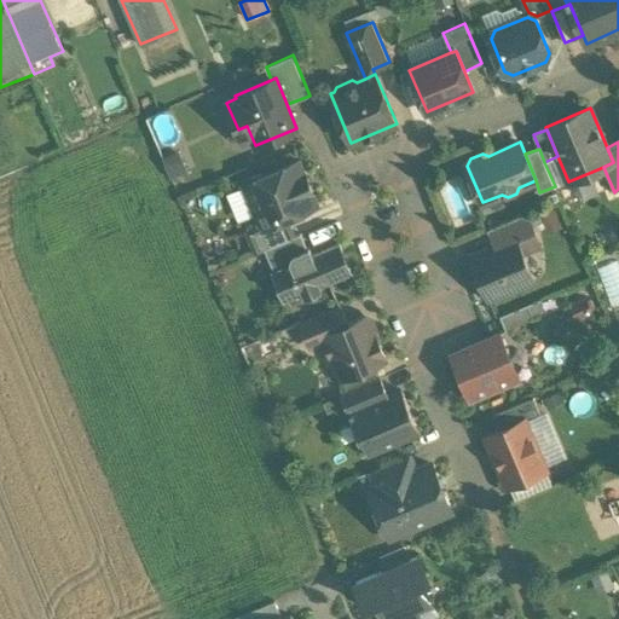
[(172,180),(189,173),(180,151),(163,158),(172,180)]
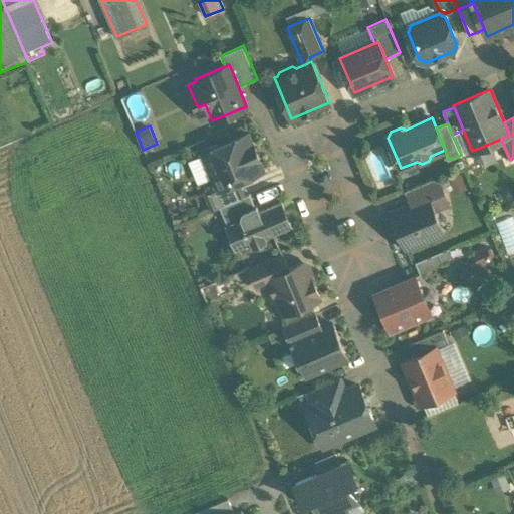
[(247,133),(203,152),(217,185),(219,189),(239,180),(263,170),(258,159),(260,158),(254,144),(252,144),(247,133)]
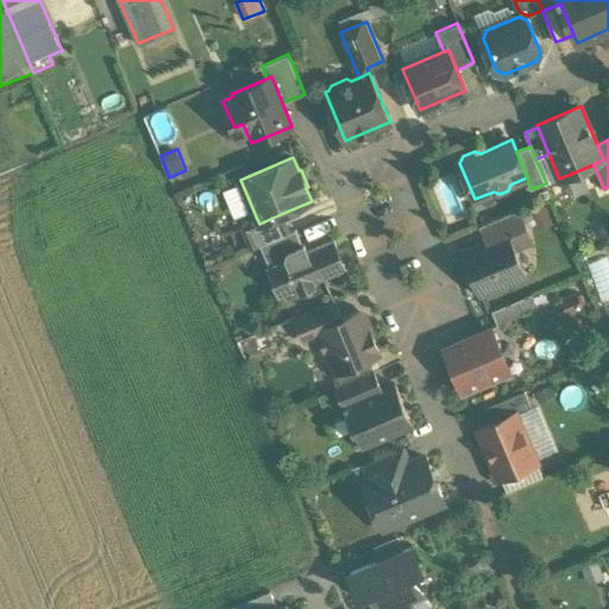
[(520,209),(479,226),(487,243),(508,234),(508,236),(527,227),(520,209)]
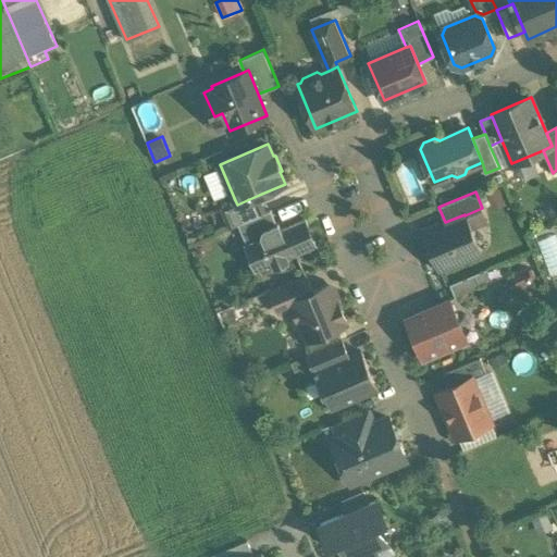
[(259,195),(237,205),(235,200),(221,207),(230,226),(238,223),(265,211),(259,195)]
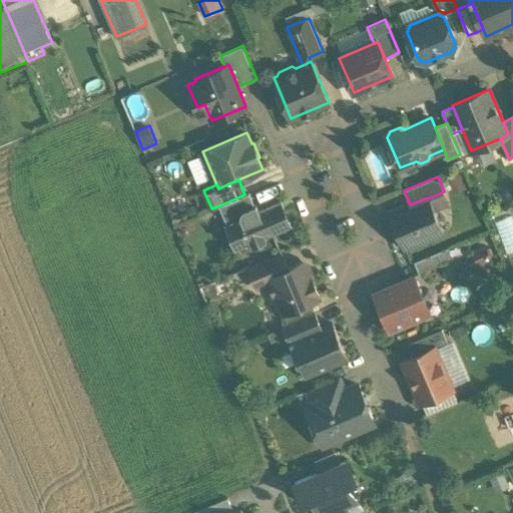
[(244,194),(219,205),(227,223),(241,217),(240,215),(241,211),(243,209),(254,204),(249,192),(244,194)]
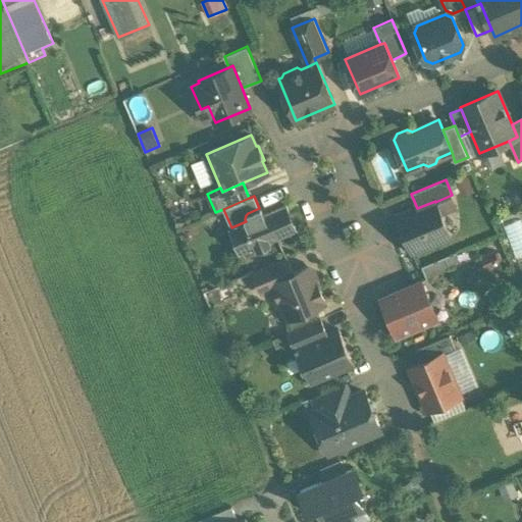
[(417,208),(398,216),(412,250),(450,235),(435,202),(435,201),(417,208)]
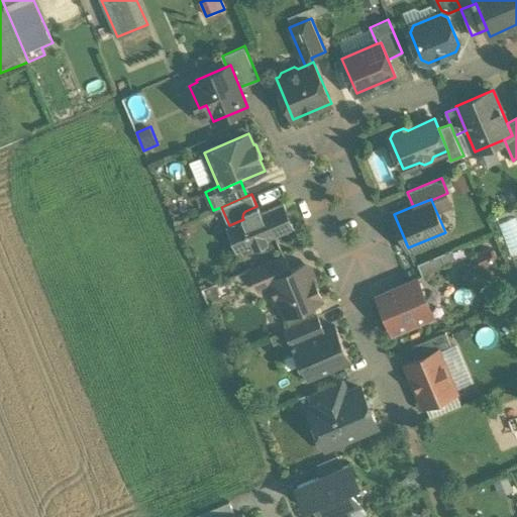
[(256,206),(245,211),(243,213),(242,217),(243,219),(229,225),(227,226),(237,250),(252,243),(254,247),(269,241),(267,238),(294,226),(284,203),(261,212),(259,206),(256,206)]
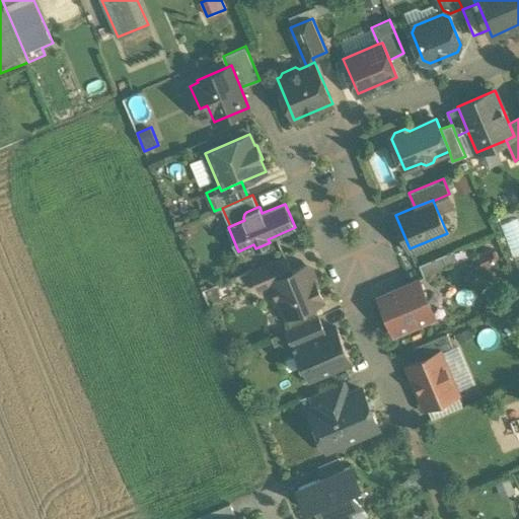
[(453,250),(420,265),(425,277),(458,262),(453,250)]
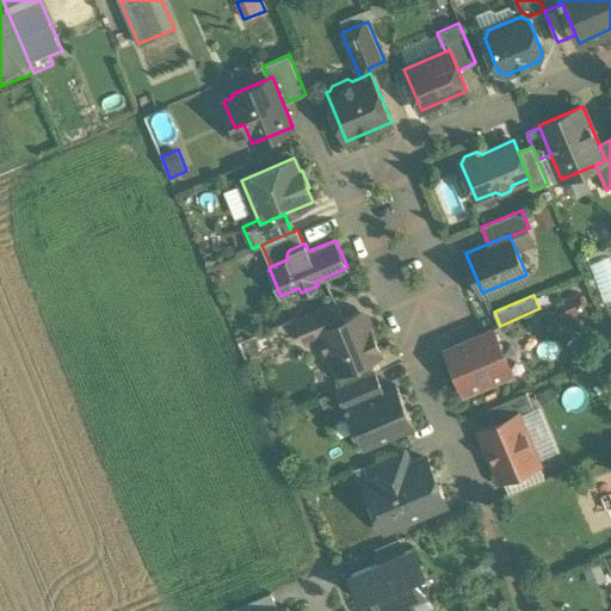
[(335,301),(296,318),(306,341),(316,337),(325,333),(321,323),(341,315),(335,301)]
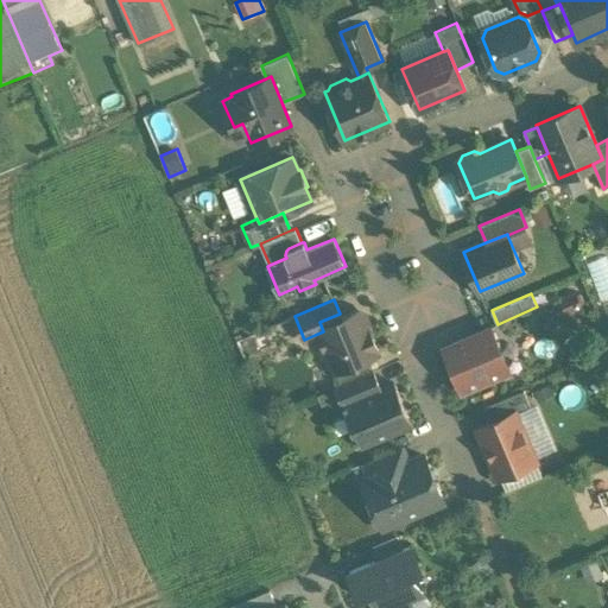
[(365,312),(358,310),(349,312),(349,314),(341,317),(340,314),(320,322),(323,331),(315,335),(323,354),(330,358),(336,371),(379,353),(371,335),(368,320),(365,312)]
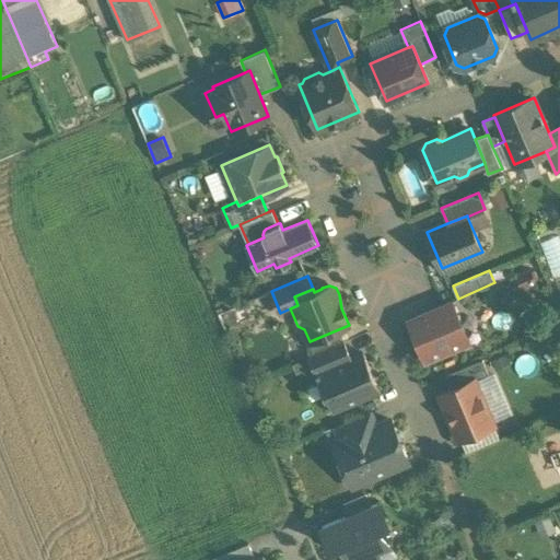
[(452,301),(408,318),(426,359),(469,341),(452,301)]
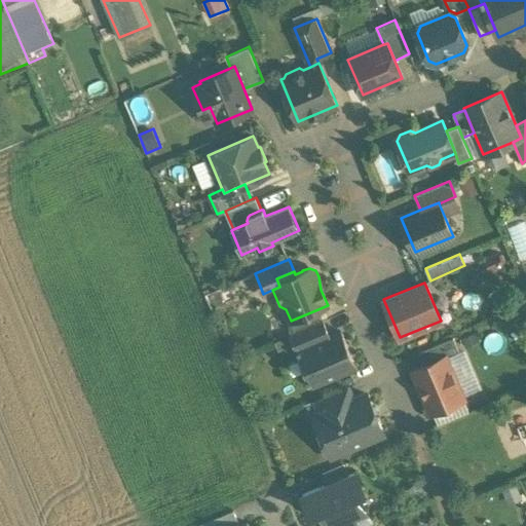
[(324,321),(290,335),(296,350),(330,336),(324,321)]
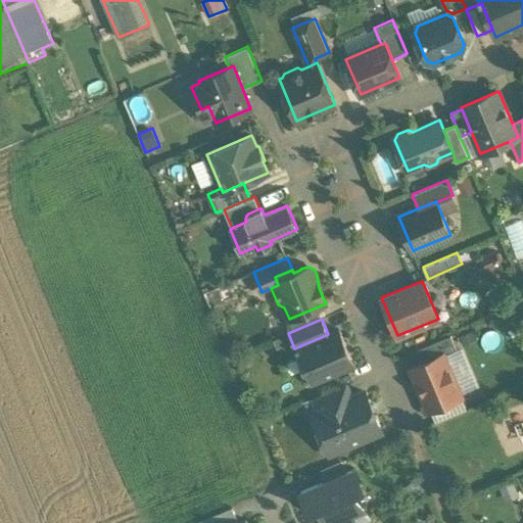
[(339,329),(328,334),(294,348),(310,385),(354,366),(339,329)]
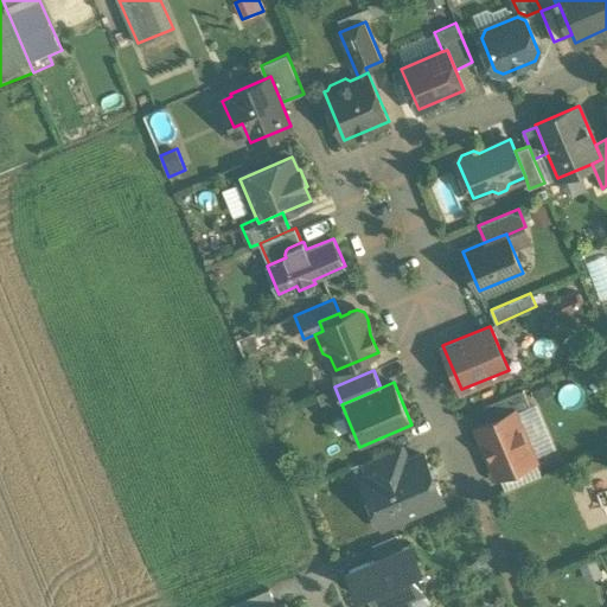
[(523,389),(484,406),(490,421),(515,410),(515,411),(530,406),(523,389)]
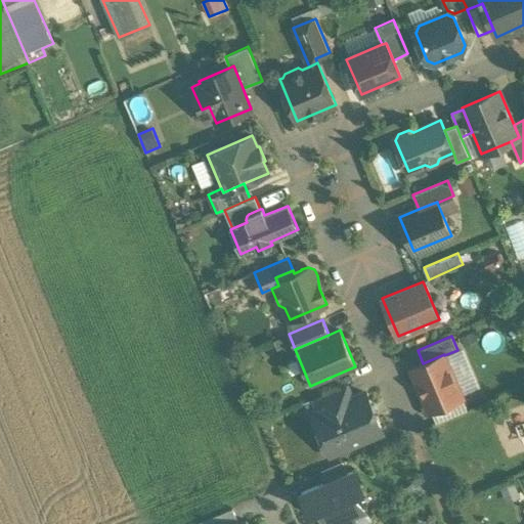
[(423,363),(411,368),(430,410),(462,397),(444,355),(444,354),(423,363)]
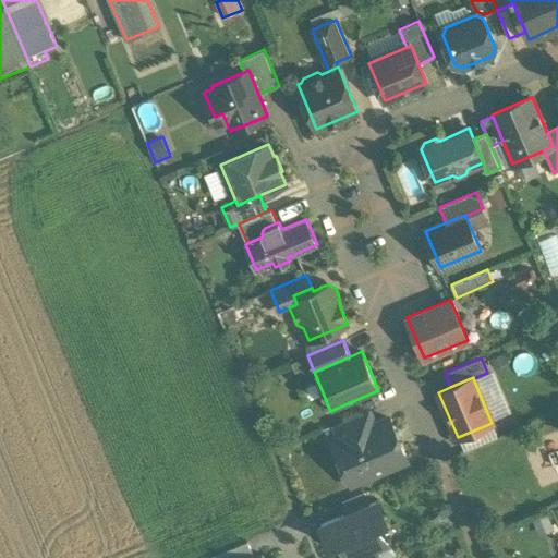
[(370,409),(334,424),(339,438),(375,423),(370,409)]
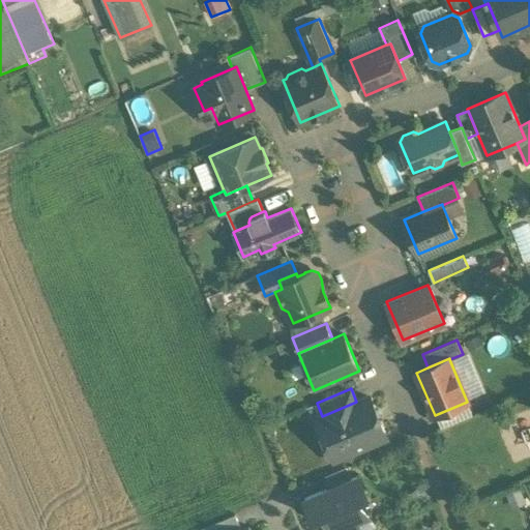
[(356,402),(322,416),(328,431),(325,439),(333,459),(386,436),(370,396),(356,402)]
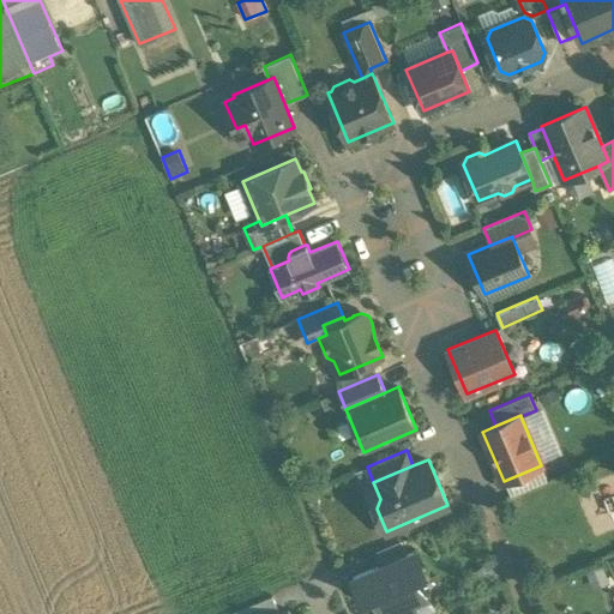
[(401,542),(377,552),(381,565),(407,554),(401,542)]
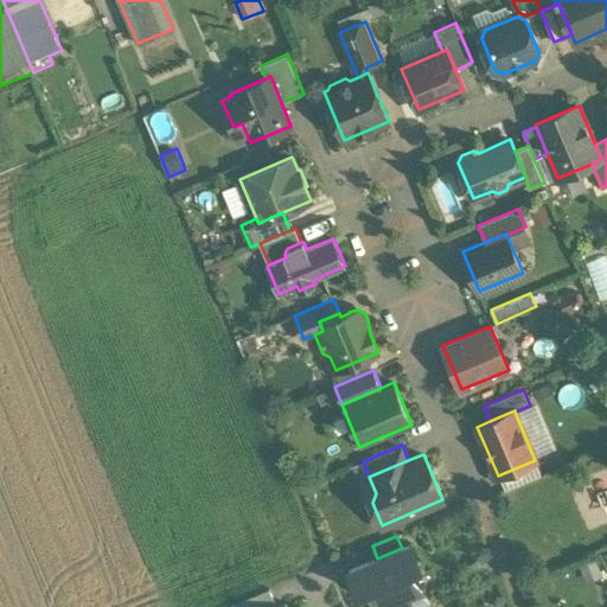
[(377,558),(350,570),(358,593),(363,590),(376,606),(420,606),(432,602),(407,572),(420,567),(410,544),(402,548),(377,558)]
